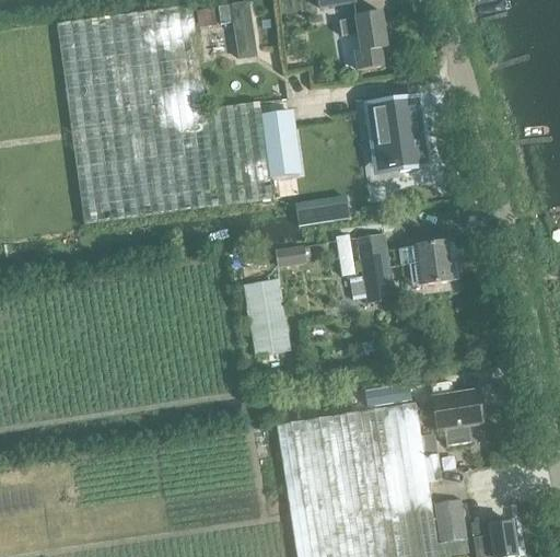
[(236,59),(256,56),(248,0),(218,6),(220,23),(231,22),(236,59)]
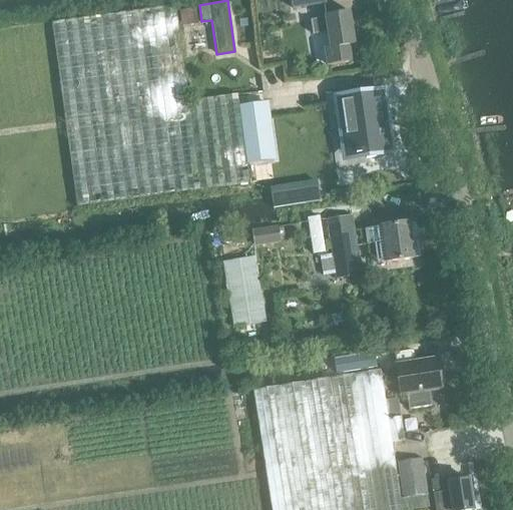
[(175,4),(51,20),(77,202),(251,179),(239,93),(187,100),(175,4)]
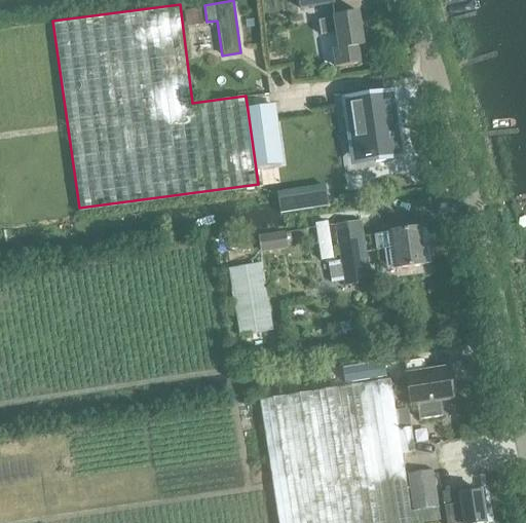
[(200,5),(185,8),(187,24),(203,22),(200,5)]
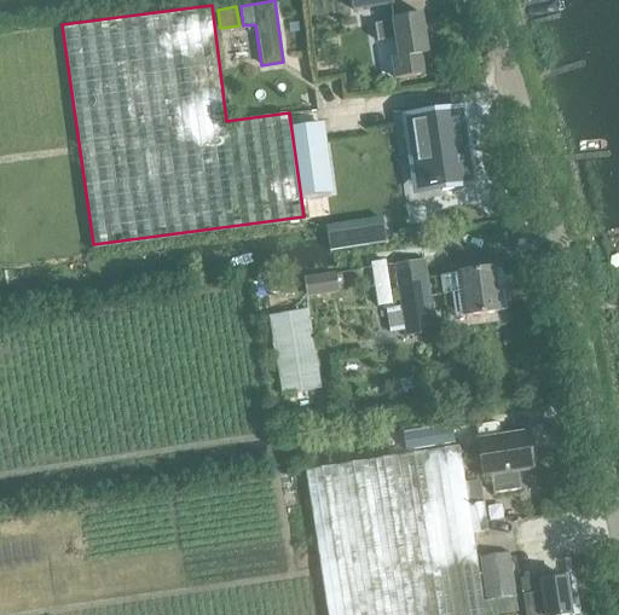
[(391,17),(374,21),(376,38),(394,35),(398,53),(391,54),(394,76),(424,70),(421,51),(428,50),(420,7),(391,12),(391,17)]
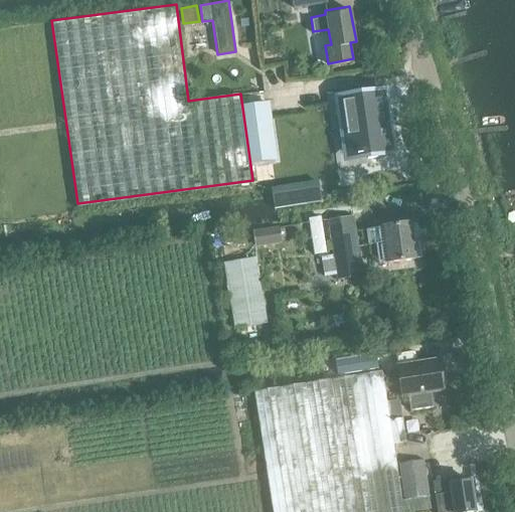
[(378,89),(340,95),(349,149),(356,148),(356,151),(361,150),(361,147),(365,147),(366,154),(377,152),(388,151),(378,89)]
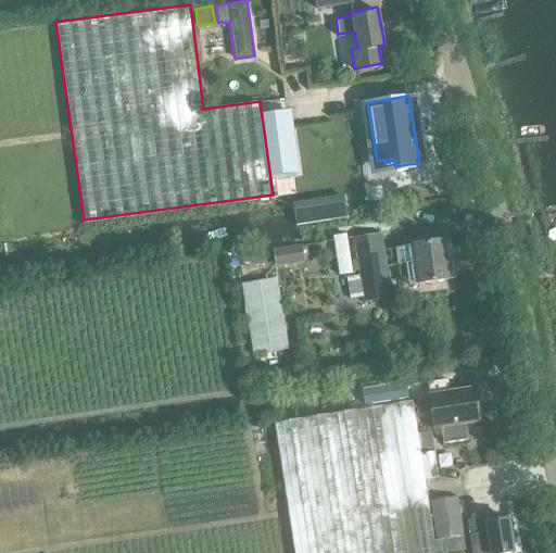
[(285,97),(260,101),(273,195),(298,191),(285,97)]
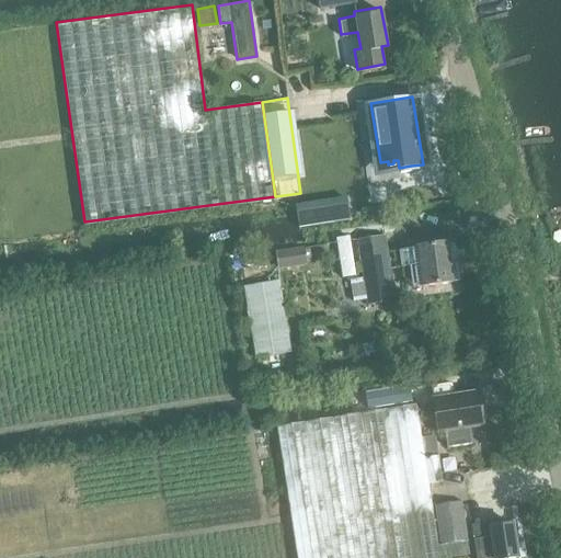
[(346,196),(296,203),(299,225),(348,217),(346,196)]
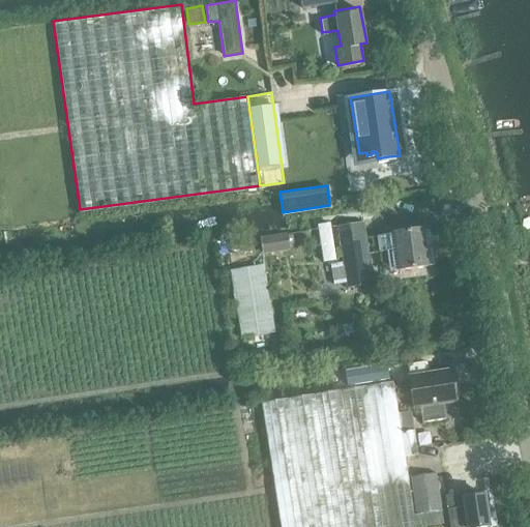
[(373,281),(362,220),(336,225),(346,286),(373,281)]
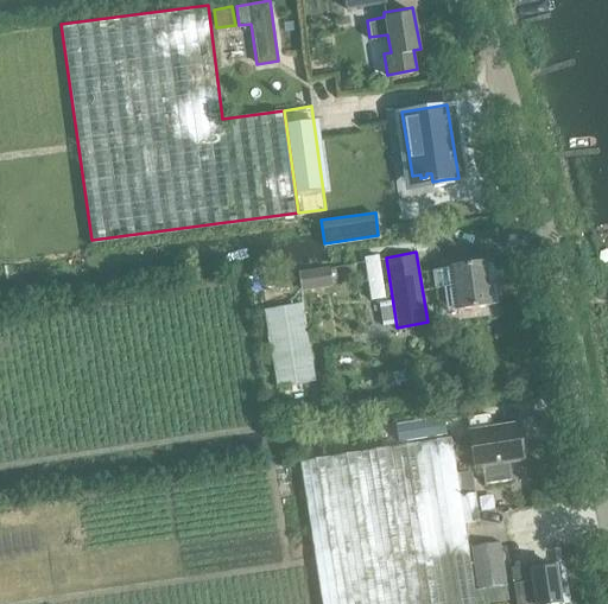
[(488,258),(483,259),(451,264),(451,266),(431,268),(434,284),(443,283),(447,307),(489,300),(495,299),(488,258)]
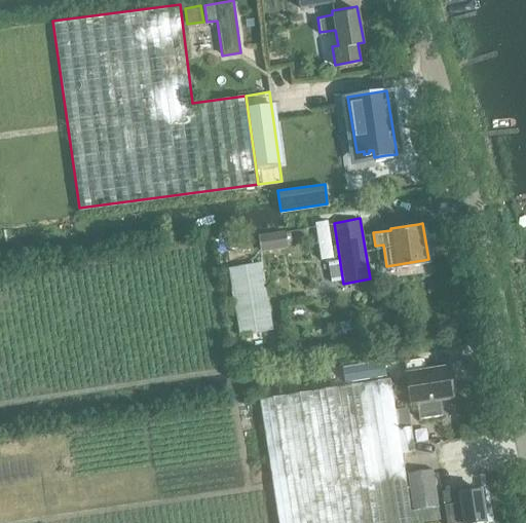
[(285,228),(258,232),(261,250),(288,246),(285,228)]
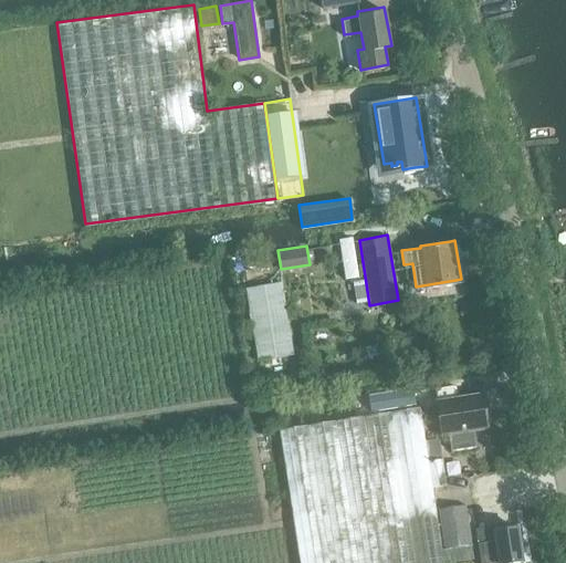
[(282,280),(244,287),(259,360),(294,353),(282,280)]
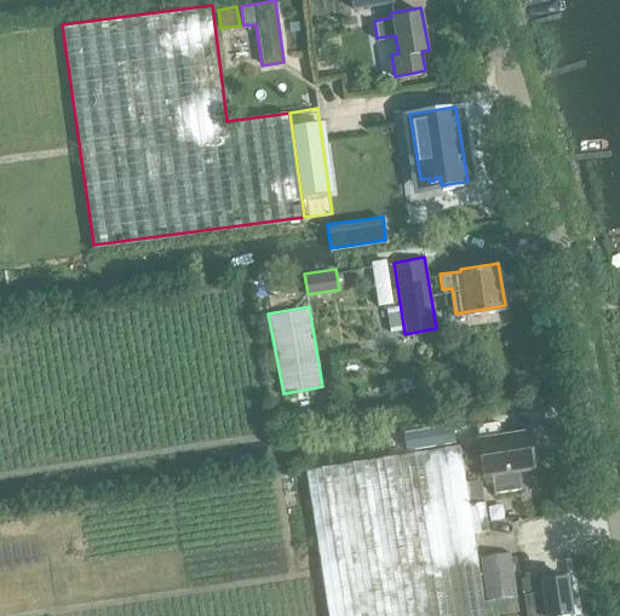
[(449,367),(441,367),(442,378),(451,376),(449,367)]
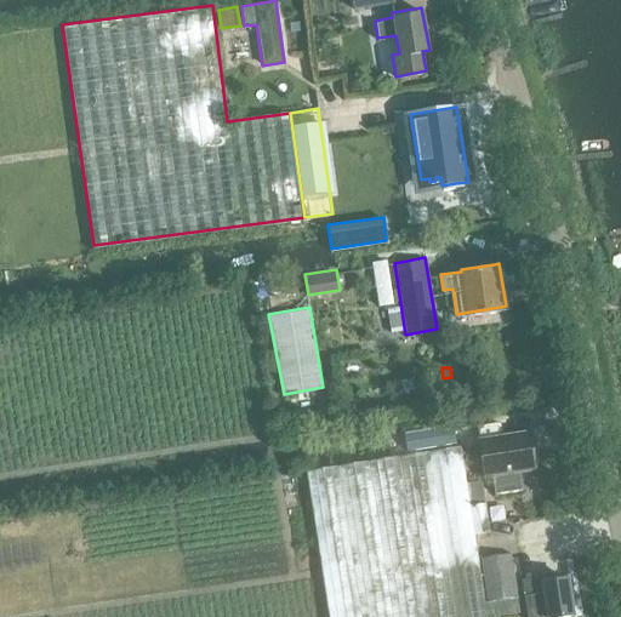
[(460,424),(432,429),(434,445),(462,440),(460,424)]
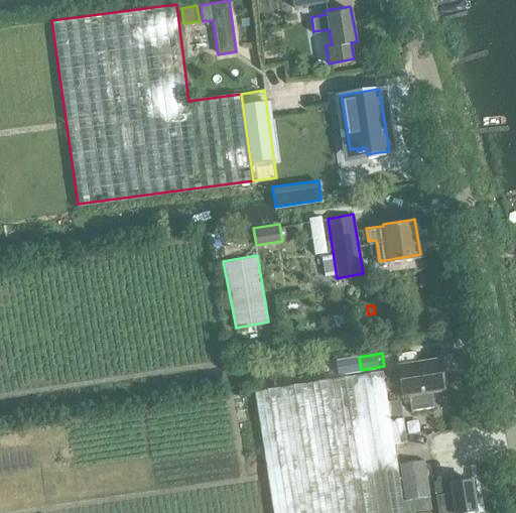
[(440,358),(398,363),(402,394),(408,394),(410,408),(432,406),(431,391),(444,389),(440,358)]
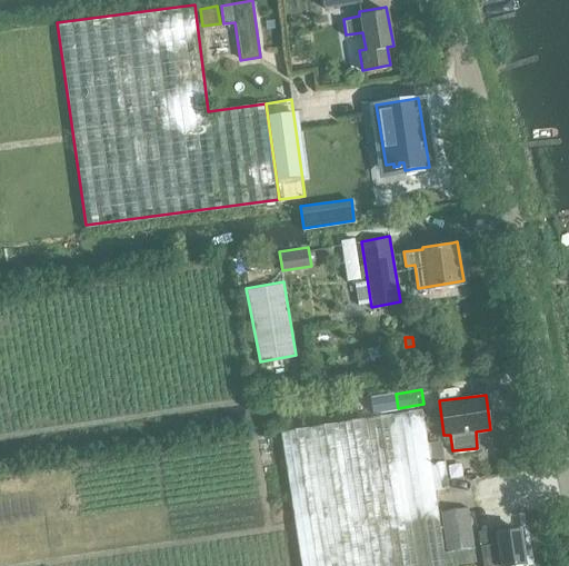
[(443,460),(431,462),(423,409),(281,430),(301,565),(447,565),(447,564),(440,510),(436,488),(447,486),(443,460)]
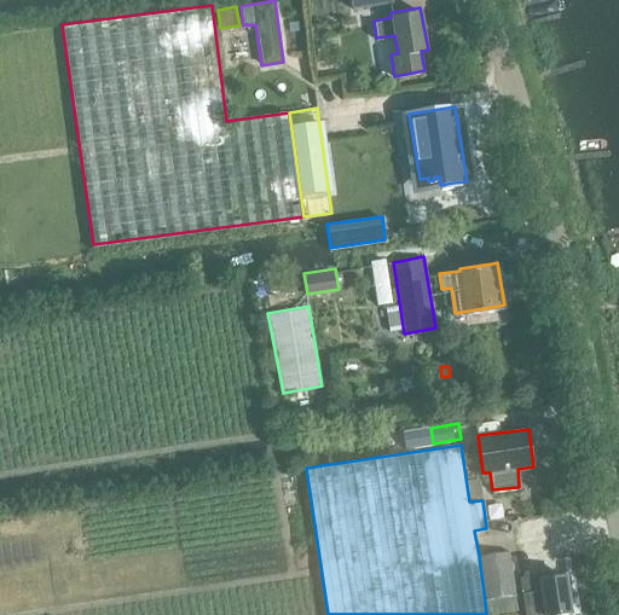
[(510,550),(479,555),(486,613),(518,609),(510,550)]
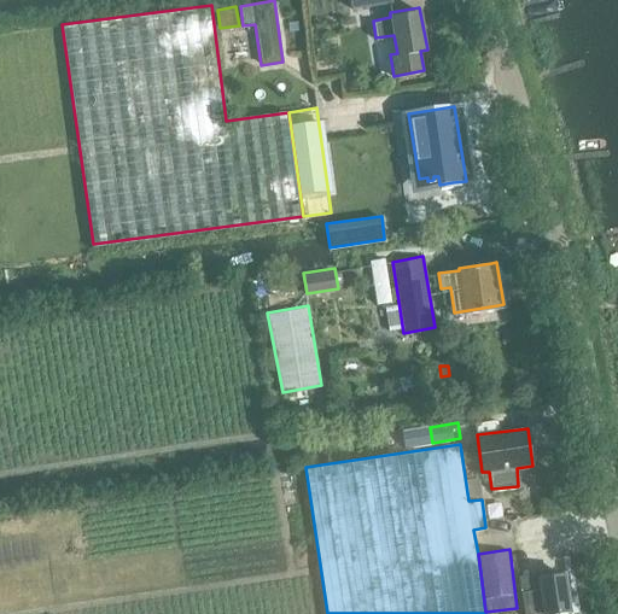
[(540,572),(520,574),(525,613),(534,613),(571,609),(566,574),(540,578),(540,572)]
